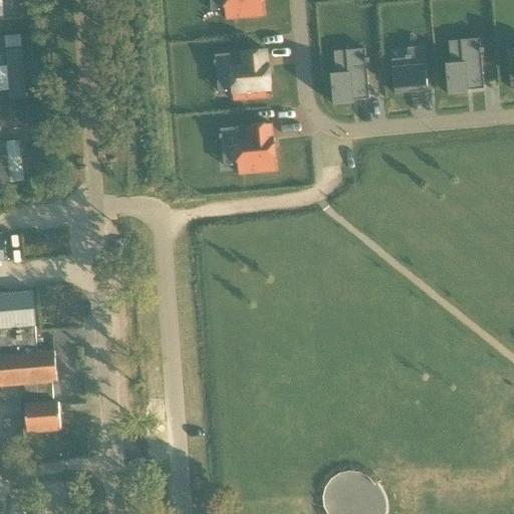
[(0,0),(0,17),(18,17),(16,0),(0,0)]
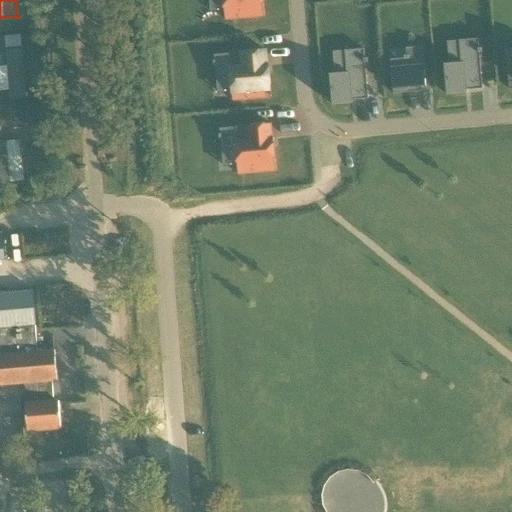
[(222,0),(224,20),(263,17),(262,0),(222,0)]
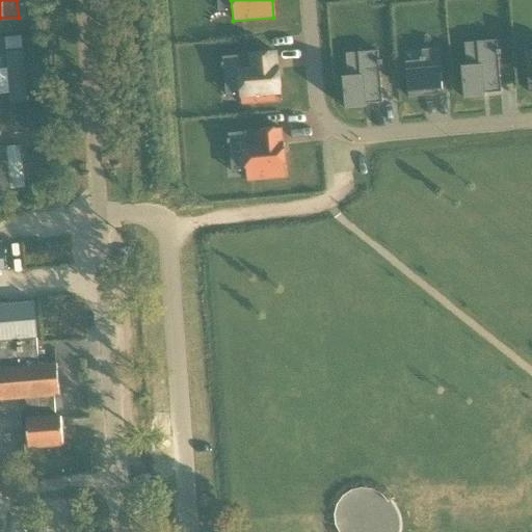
[(4,67),(0,67),(0,94),(7,94),(7,103),(25,102),(21,35),(2,36),(4,67)]
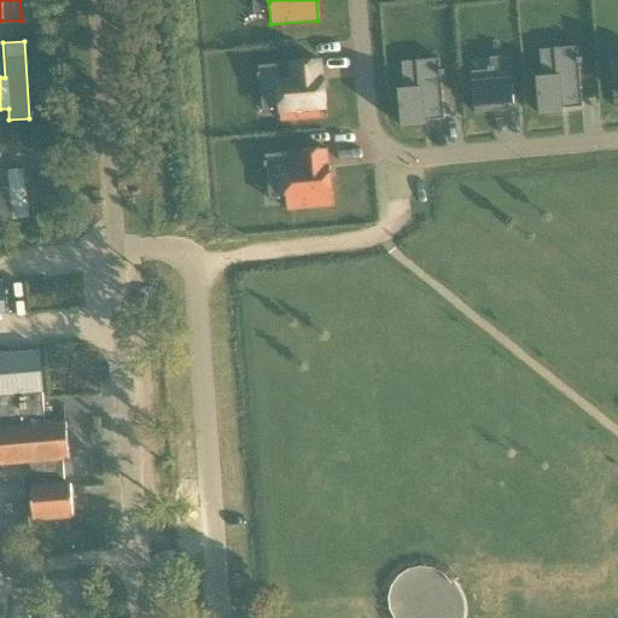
[(555,76),(535,79),(538,115),(563,114),(561,110),(582,108),(578,64),(581,64),(581,58),(577,59),(576,47),(553,50),(555,76)]
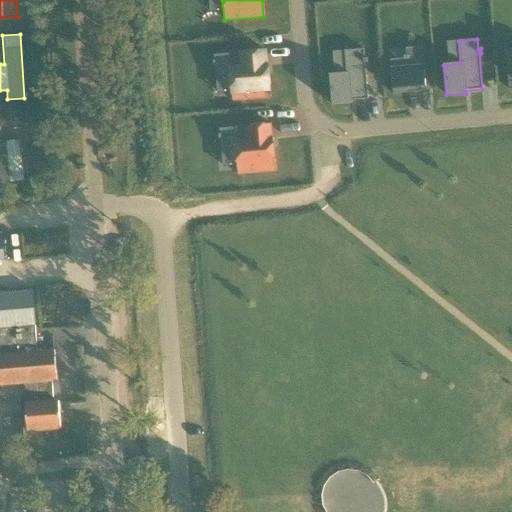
[(346,73),(329,75),(332,105),(351,104),(351,100),(368,99),(365,63),(367,63),(367,59),(364,59),(363,49),(344,51),(346,73)]
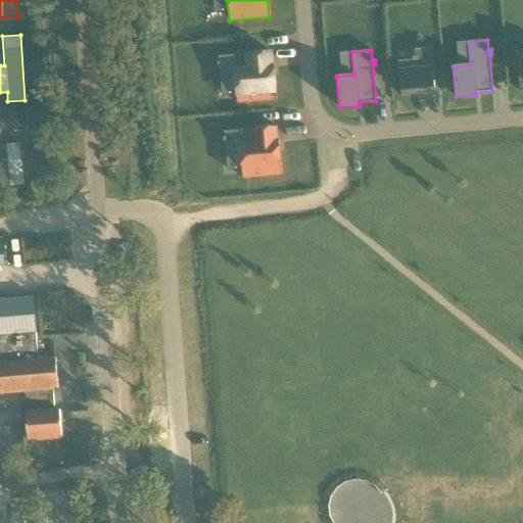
[(271,51),(235,54),(236,68),(233,68),(236,103),(276,99),(274,66),(272,66),(271,51)]
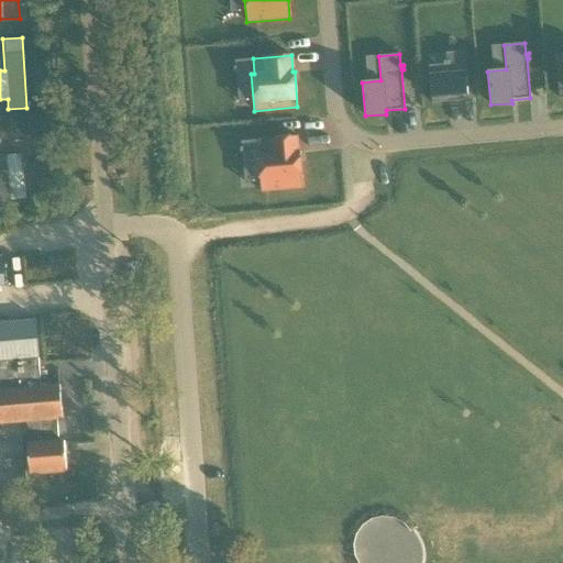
[(444,65),(430,65),(432,103),(449,102),(448,97),(467,96),(465,63),(450,64),(450,61),(443,62),(444,65)]
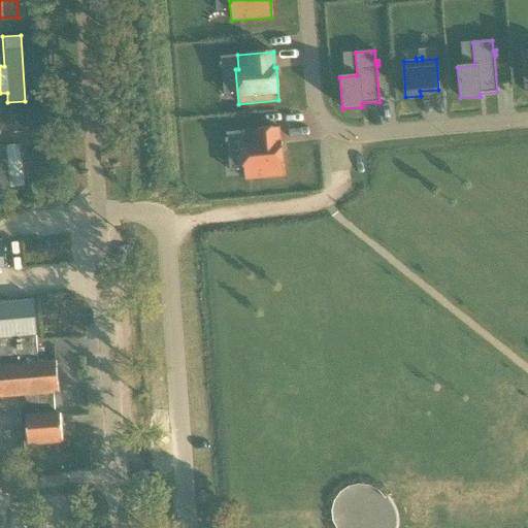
[(20,130),(19,117),(6,117),(6,130),(20,130)]
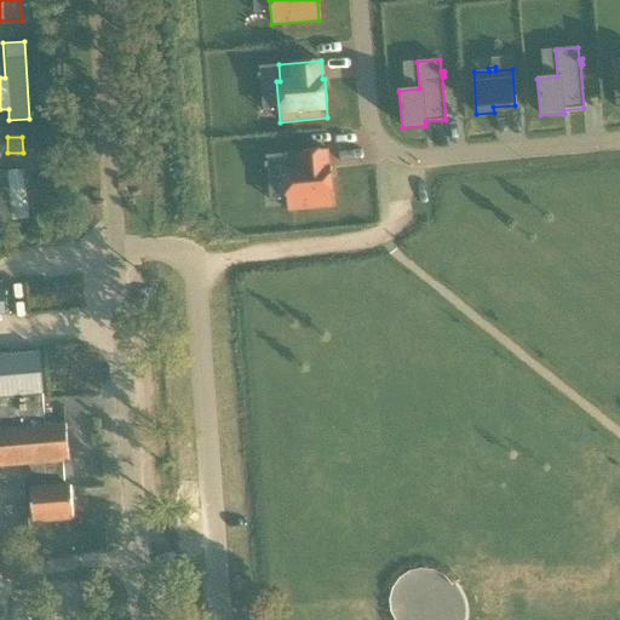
[(287,170),(283,171),(286,211),(333,208),(332,167),(328,167),(327,150),(286,153),(287,170)]
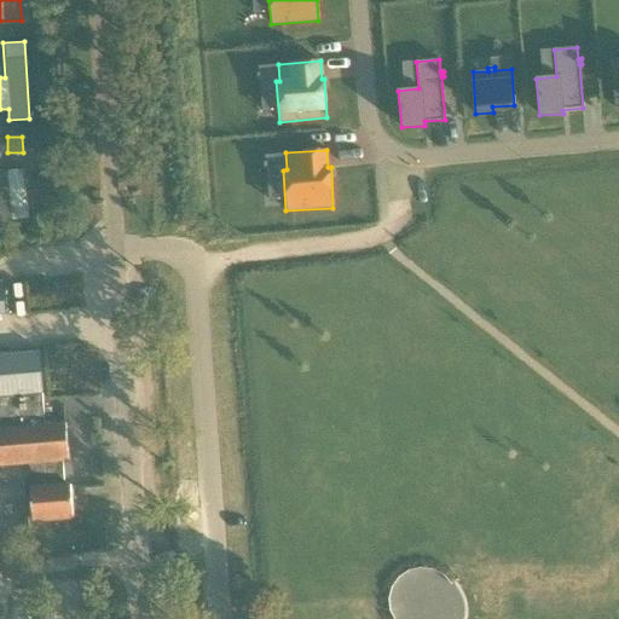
[(23,168),(0,169),(0,219),(25,218),(23,168)]
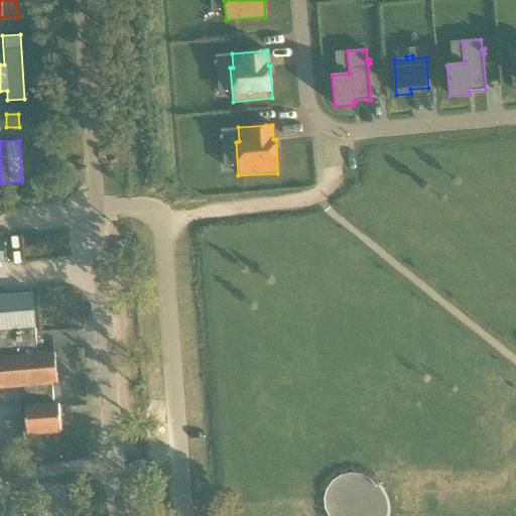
[(38,355),(33,294),(13,296),(0,297),(0,386),(23,385),(28,435),(61,432),(59,404),(54,405),(52,384),(57,384),(55,354),(38,355)]
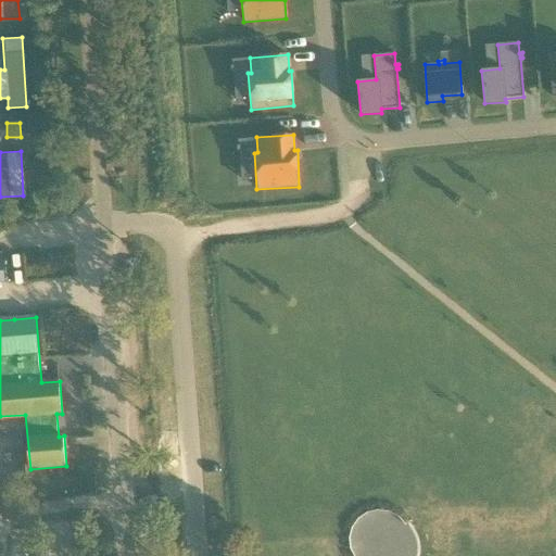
[(355,555),(418,555),(419,553),(419,541),(409,525),(406,526),(400,518),(390,512),(379,509),(367,512),(357,518),(351,528),(350,539),(352,548),(355,555)]
